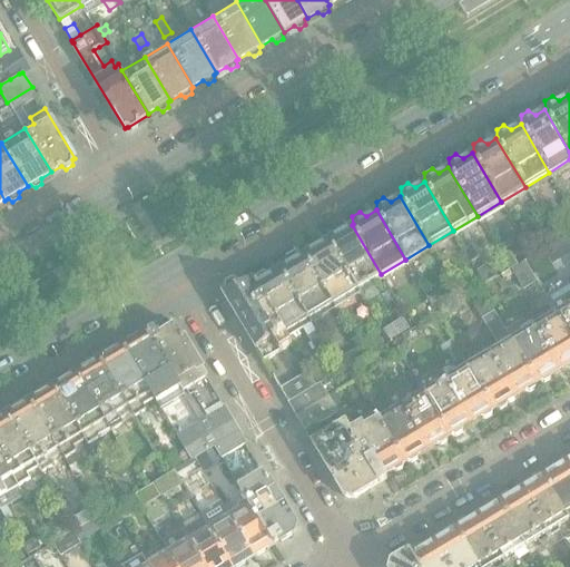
[(557,236),(546,218),(537,224),(548,242),(557,236)]
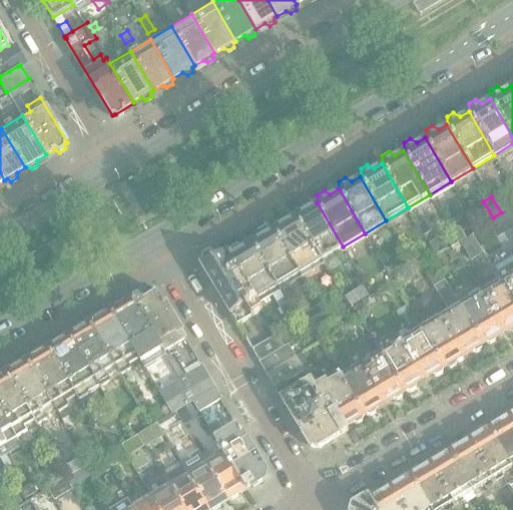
[(343,246),(317,202),(309,207),(302,203),(296,207),(296,215),(295,215),(322,259),(343,246)]
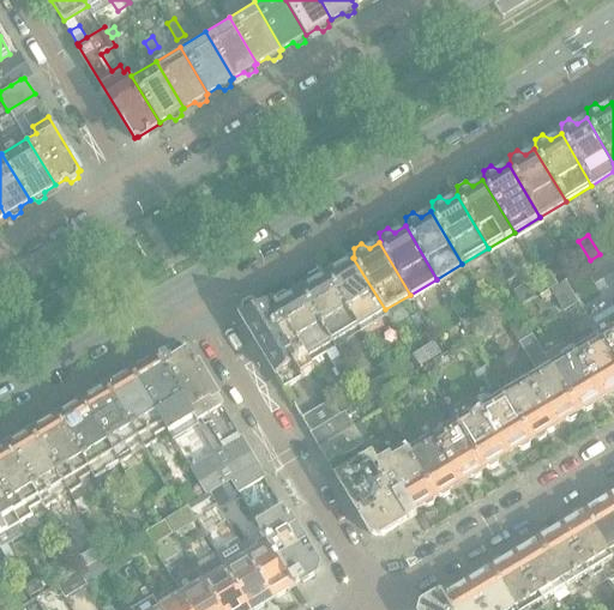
[(385,309),(353,258),(343,264),(335,259),(327,264),(327,273),(326,273),(359,326),(385,309)]
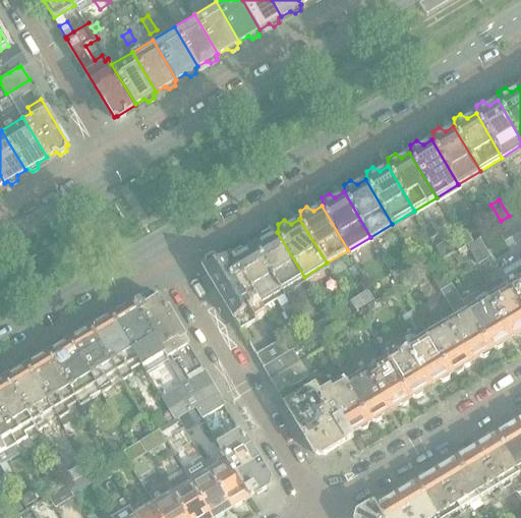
[(473,239),(466,227),(457,232),(464,244),(473,239)]
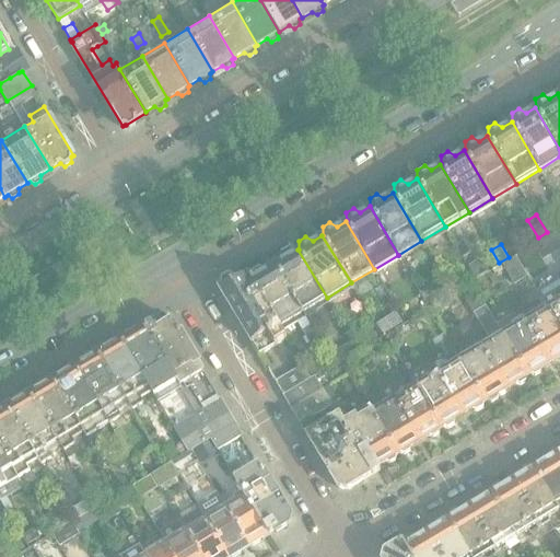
[(327,298),(298,250),(289,255),(282,251),(275,255),(275,264),(303,312),(327,298)]
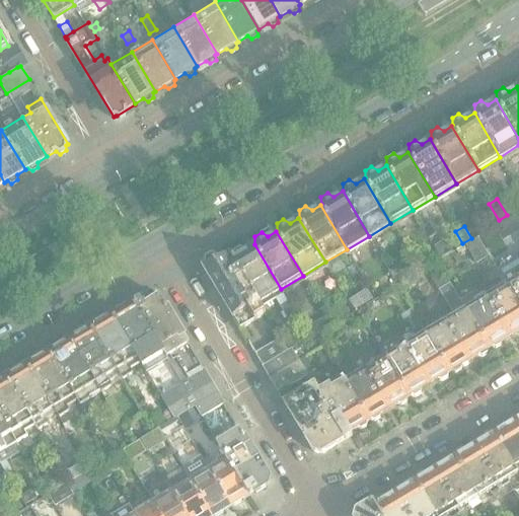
[(281,289),(254,244),(246,249),(239,245),(228,251),(265,312),(266,311),(260,301),(273,293),(288,318),(296,313),(281,289)]
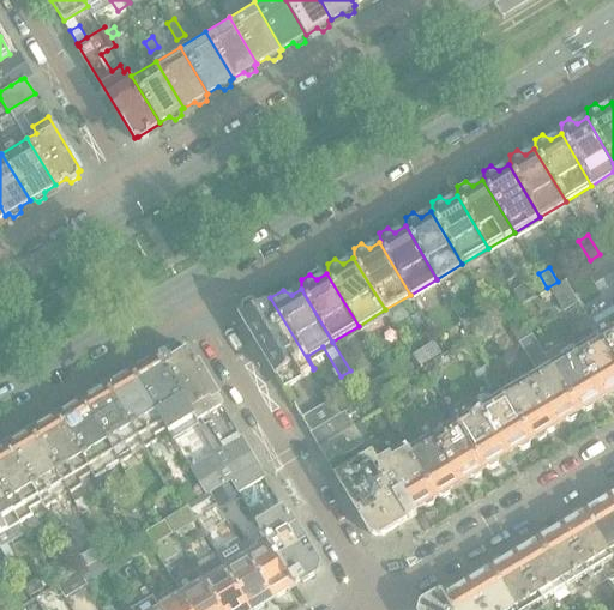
[(313,369),(270,297),(260,303),(251,299),(241,303),(241,315),(247,326),(247,325),(284,387),(313,369)]
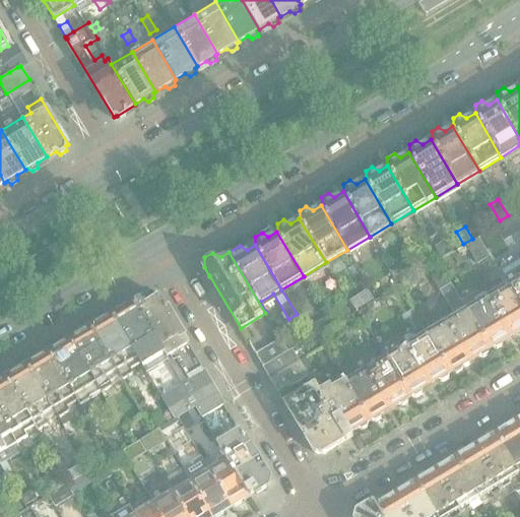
[(361,269),(353,258),(349,261),(355,272),(361,269)]
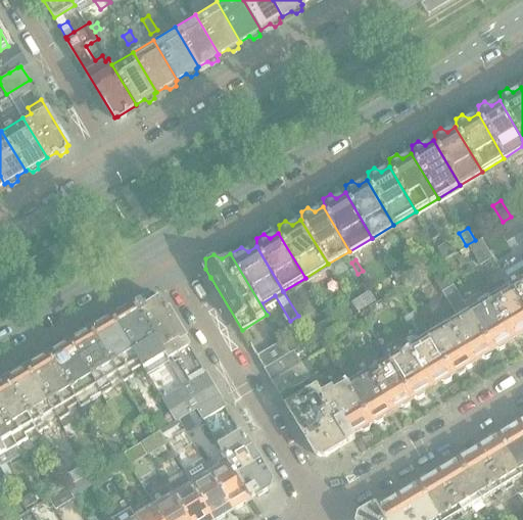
[(493,349),(469,309),(454,282),(453,283),(440,262),(433,267),(445,287),(441,289),(458,316),(429,333),(453,373),(455,373),(459,374),(464,371),(465,367),(480,357),(481,357),(485,358),(490,355),(491,350),(493,349)]
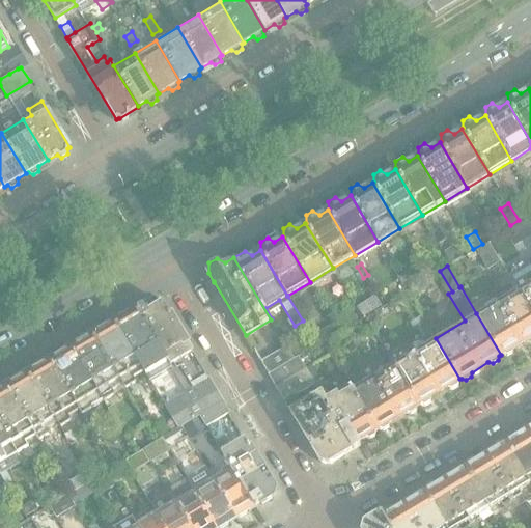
[(530,279),(528,282),(522,272),(512,278),(506,269),(499,273),(506,284),(512,280),(518,288),(530,310),(530,279)]
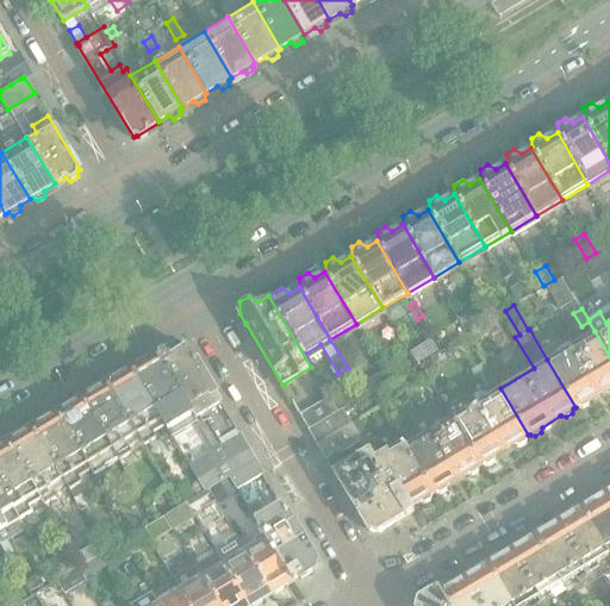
[(609,356),(595,331),(547,360),(576,407),(578,406),(582,407),(589,404),(590,399),(590,398),(609,387),(609,356)]
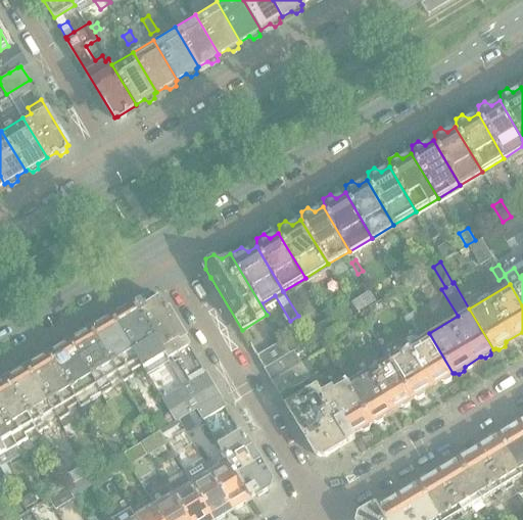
[(205,372),(158,294),(157,295),(155,292),(153,294),(152,292),(141,299),(144,303),(139,306),(136,303),(135,304),(136,305),(170,360),(184,384),(205,372)]
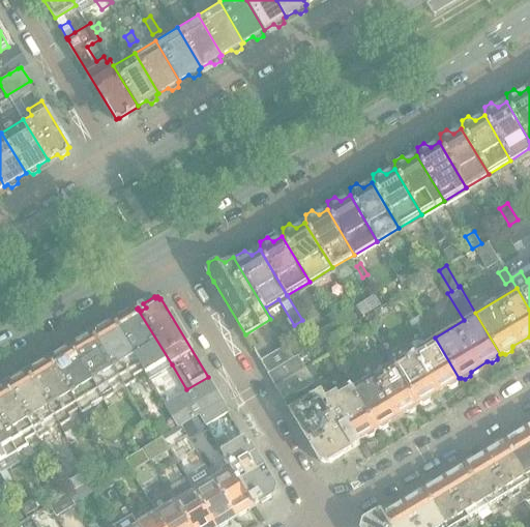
[(172,364),(138,310),(135,311),(134,308),(121,315),(125,320),(119,324),(117,321),(116,322),(144,368),(148,375),(150,378),(158,373),(172,364)]
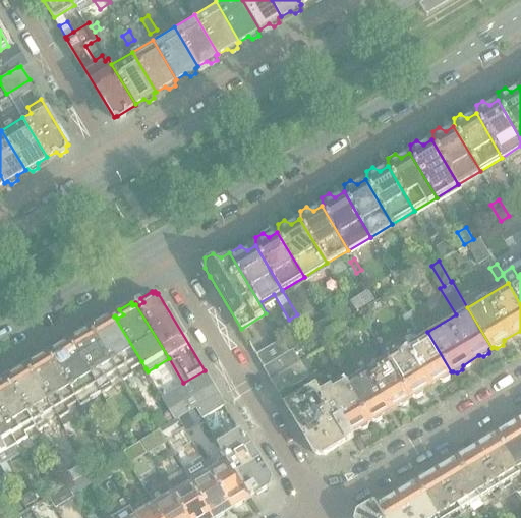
[(422,325),(416,312),(409,317),(415,328),(422,325)]
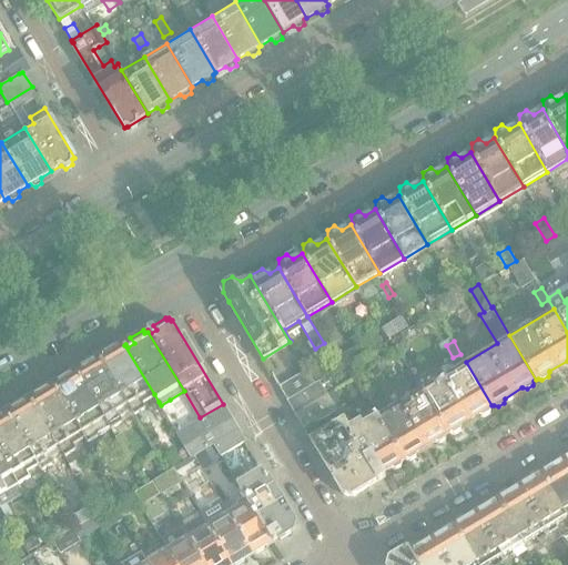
[(154,394),(124,345),(122,347),(120,343),(107,351),(111,357),(104,361),(102,357),(101,359),(101,360),(131,407),(133,411),(145,404),(143,400),(154,394)]
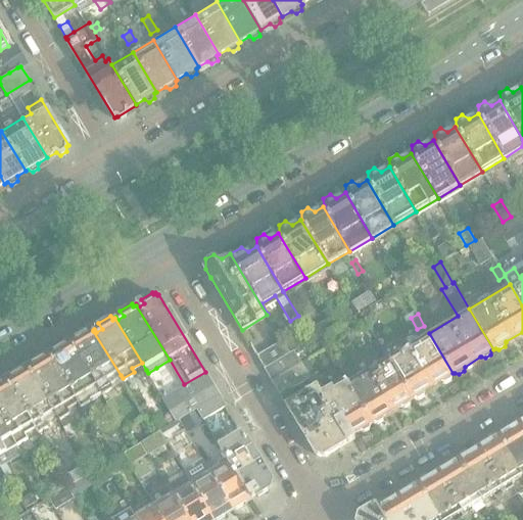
[(121,375),(93,331),(91,332),(89,329),(78,336),(81,341),(75,345),(73,342),(72,342),(73,343),(100,387),(102,390),(112,385),(109,381),(121,375)]
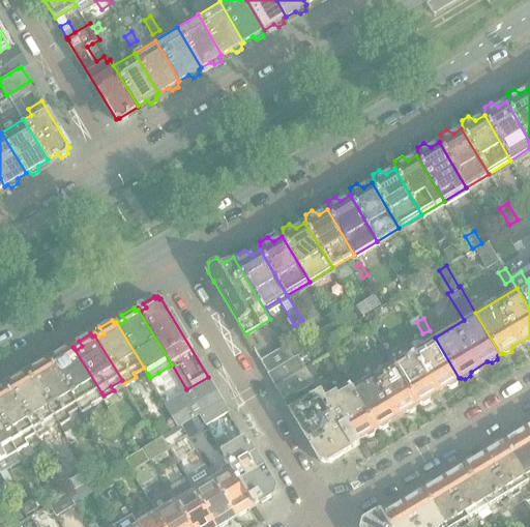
[(459,378),(435,338),(393,362),(418,403),(419,403),(423,404),(429,401),(430,397),(446,386),(450,387),(457,384),(457,380),(459,378)]
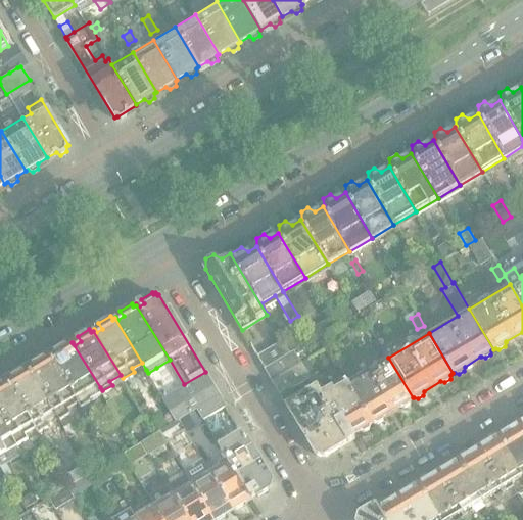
[(383,349),(377,338),(370,342),(376,353),(383,349)]
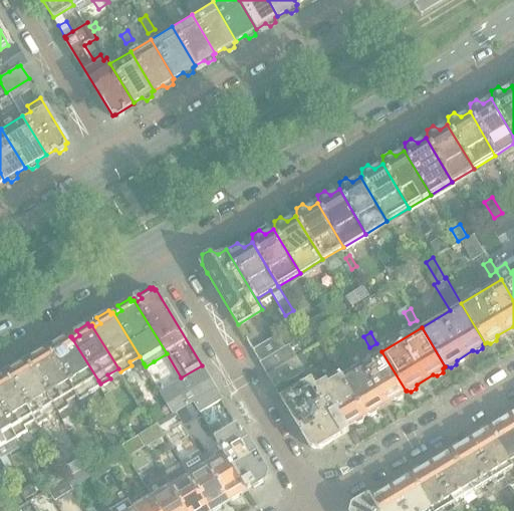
[(260,360),(289,343),(288,342),(284,345),(277,334),(253,348),(260,360)]
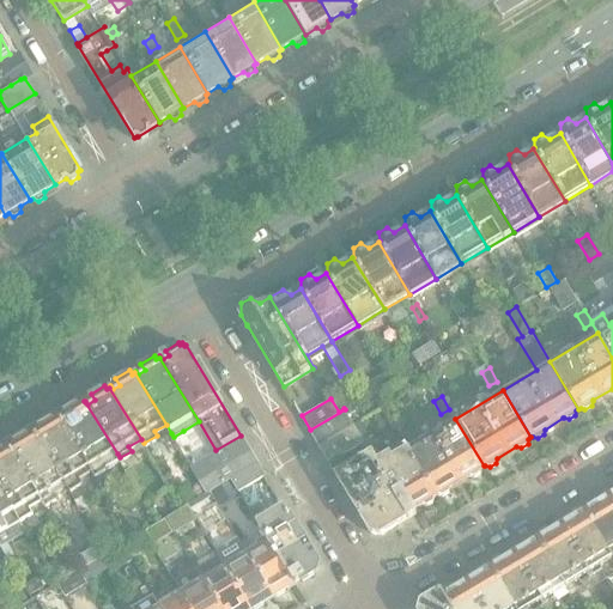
[(117,454),(85,402),(82,405),(79,400),(66,408),(70,415),(62,419),(61,415),(59,416),(60,418),(92,469),(95,473),(107,466),(104,462),(117,454)]
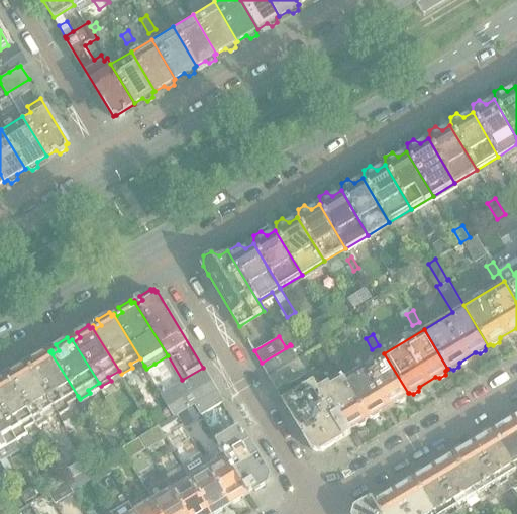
[(291,345),(262,363),(269,375),(297,357),(291,345)]
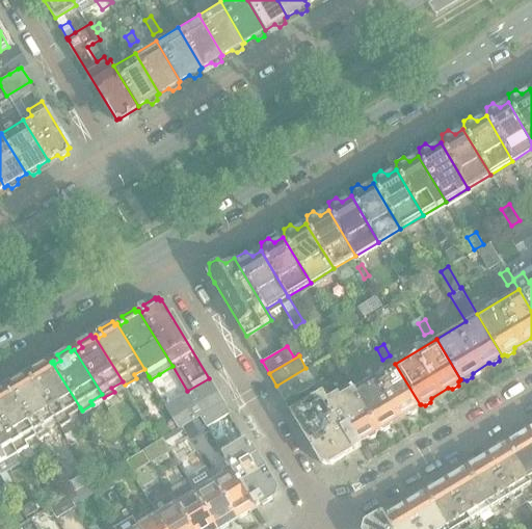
[(80,407),(52,363),(49,364),(47,361),(35,367),(38,373),(33,377),(31,374),(29,374),(30,375),(58,421),(60,424),(72,417),(69,414),(80,407)]
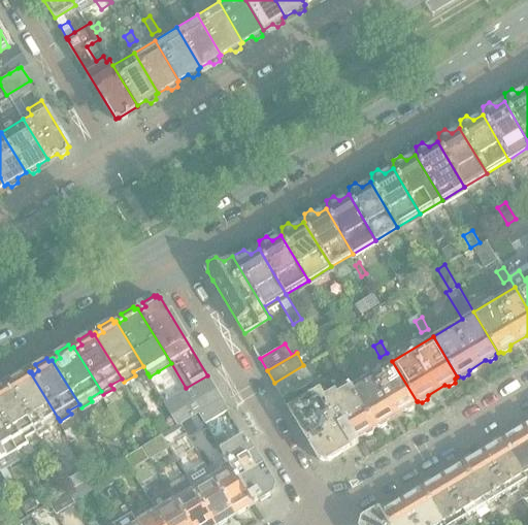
[(319,375),(310,361),(303,365),(312,380),(319,375)]
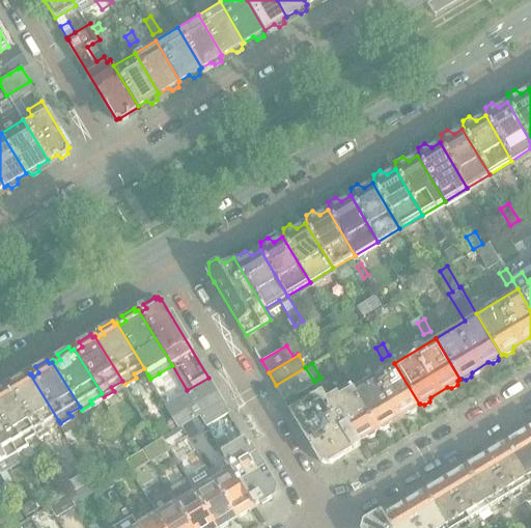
[(419,404),(394,363),(352,388),(378,429),(379,428),(383,429),(388,425),(389,422),(406,412),(407,412),(411,413),(416,410),(417,406),(419,404)]
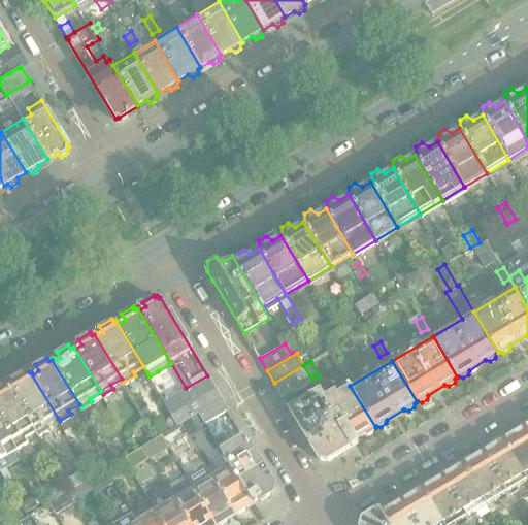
[(284,398),(311,381),(312,380),(303,365),(274,383),(284,398)]
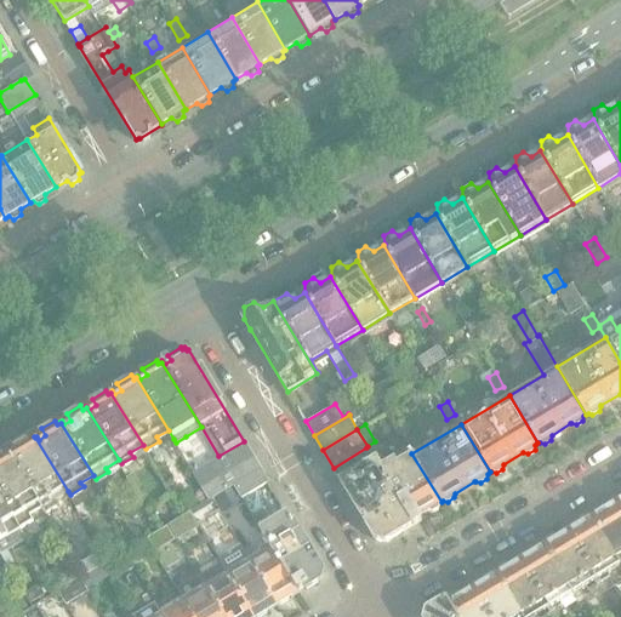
[(68,491),(35,438),(33,440),(30,435),(16,444),(21,451),(13,455),(11,451),(10,452),(10,453),(43,506),(45,509),(56,503),(53,500),(68,491)]
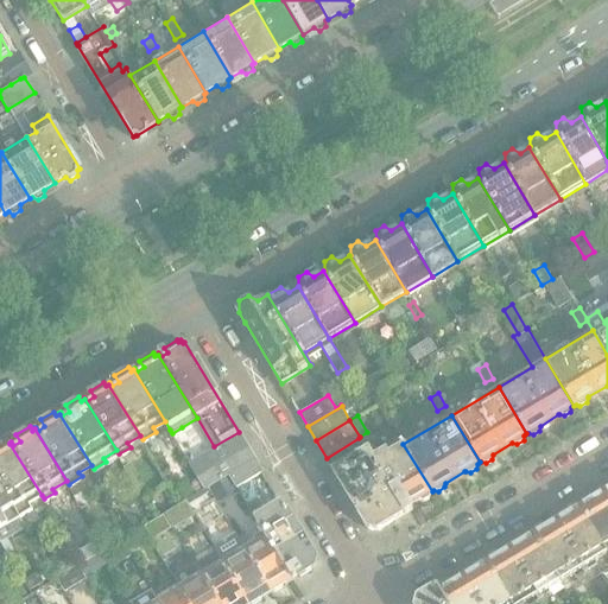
[(197,474),(246,444),(239,432),(214,446),(189,462),(197,474)]
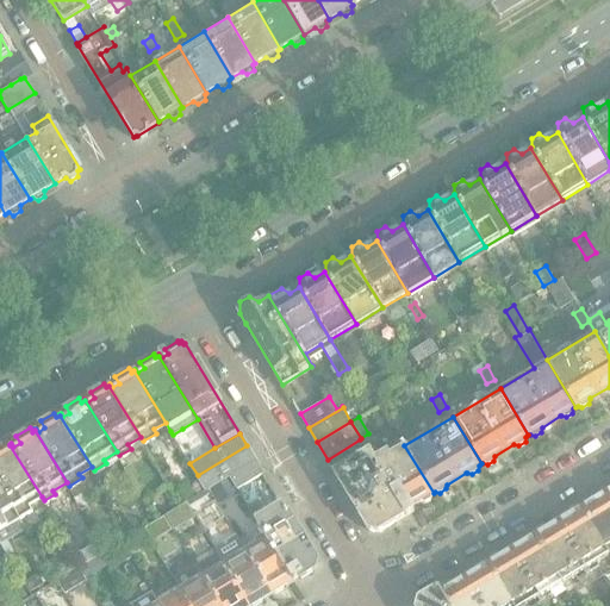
[(42,497),(10,445),(7,447),(5,443),(0,444),(0,483),(19,516),(32,508),(30,504),(42,497)]
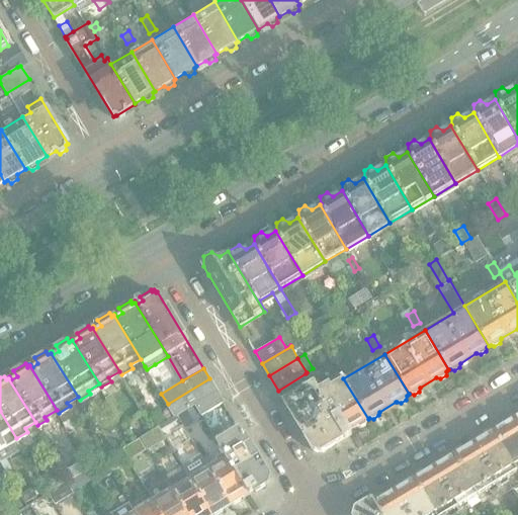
[(196,404),(217,391),(209,378),(168,404),(175,416),(196,404)]
